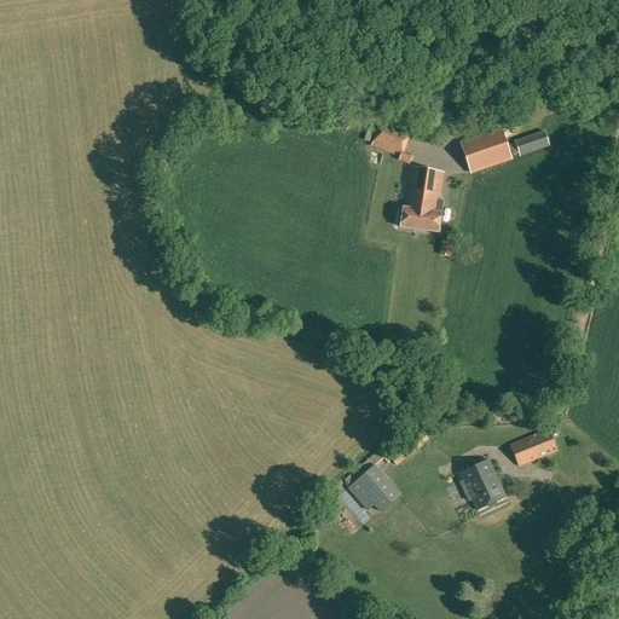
[(404,152),(411,137),(380,125),(370,150),(380,155),(382,151),(399,158),(398,161),(409,166),(412,155),(404,152)]
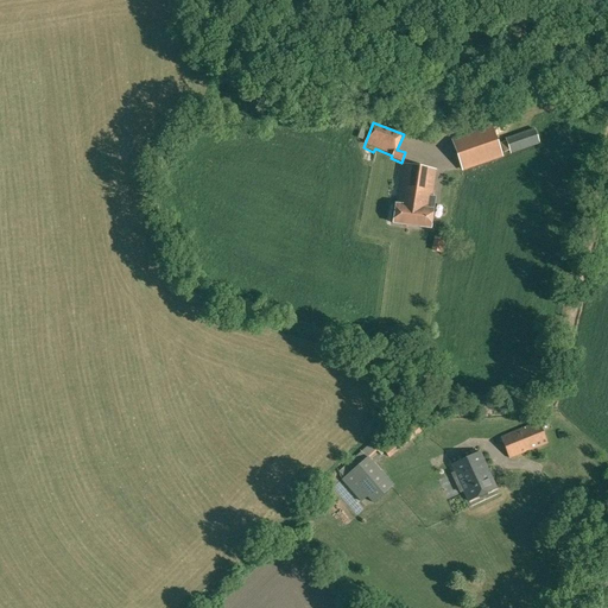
[(463,170),(500,157),(491,128),(453,140),(463,170)]
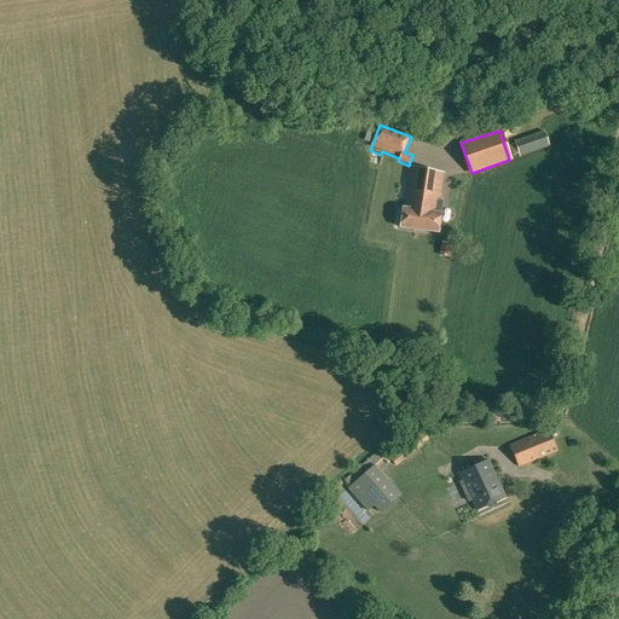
[(520,157),(550,148),(544,131),(514,140),(515,144),(510,146),(513,156),(519,154),(520,157)]
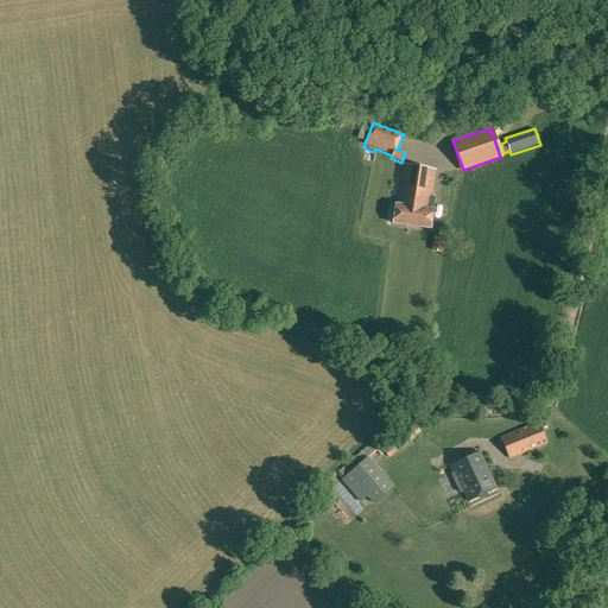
[(432,209),(434,203),(431,203),(436,170),(404,165),(397,204),(396,204),(393,223),(431,229),(434,209),(432,209)]
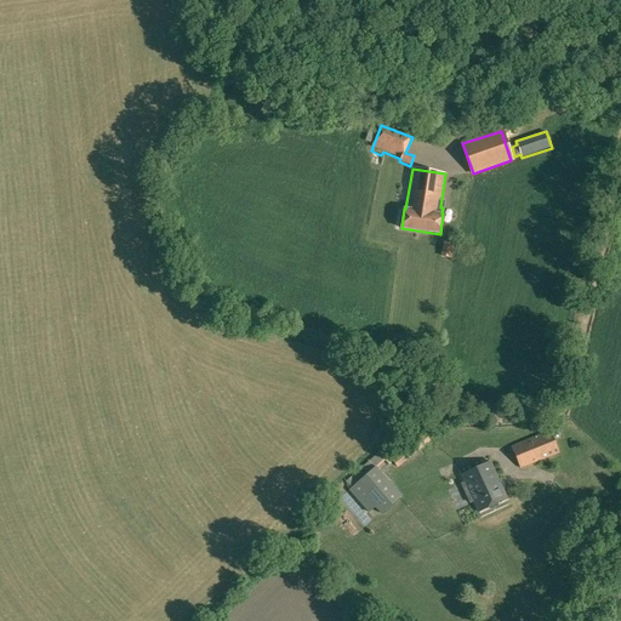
[(511,446),(520,468),(559,453),(551,431),(511,446)]
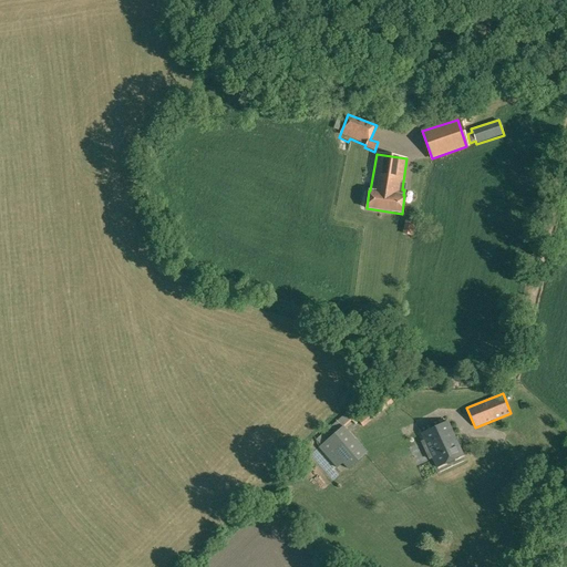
[(518,410),(521,420),(529,418),(526,408),(518,410)]
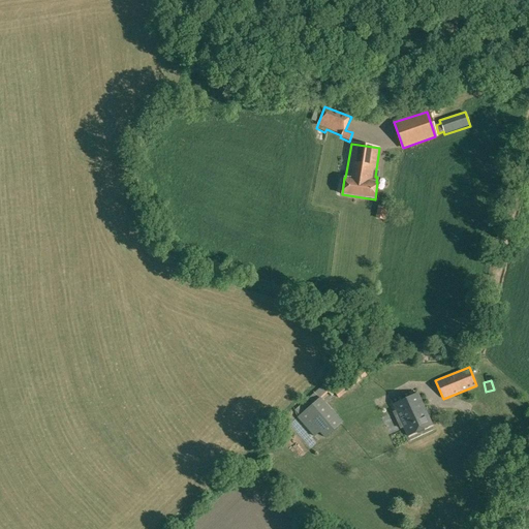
[(424,430),(432,425),(415,393),(392,405),(397,414),(394,415),(400,429),(403,428),(408,438),(417,433),(418,434),(425,431),(424,430)]
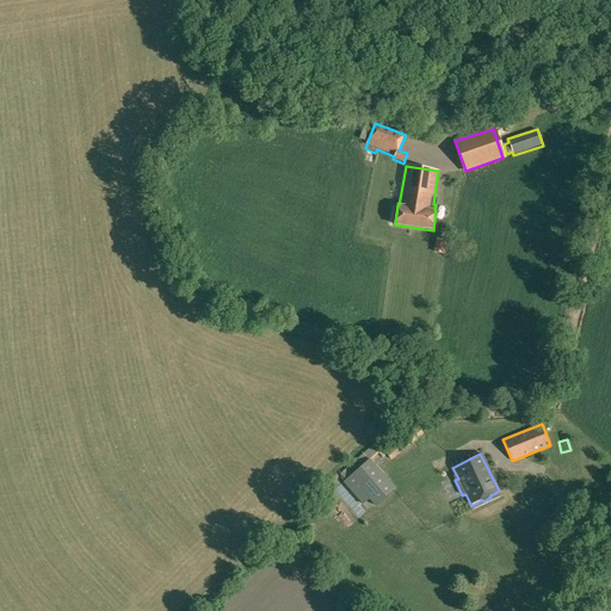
[(375,507),(395,491),(369,461),(343,483),(362,505),(368,500),(375,507)]
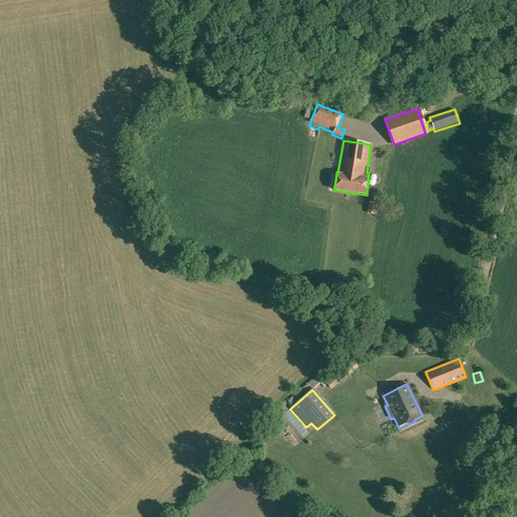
All buildings are outlined.
